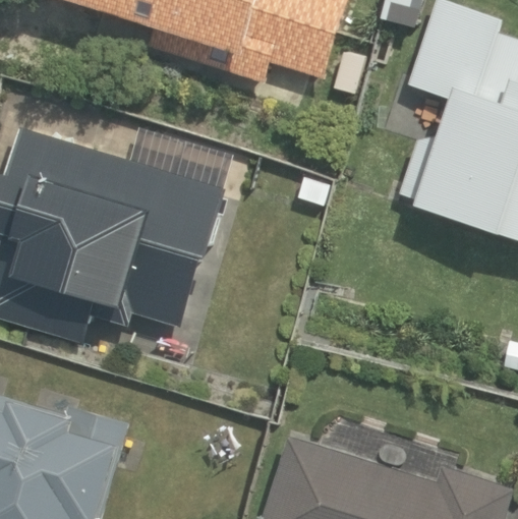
[(92,0),(158,20),(152,40),(266,75),(270,63),(324,79),(347,0),(92,0)]
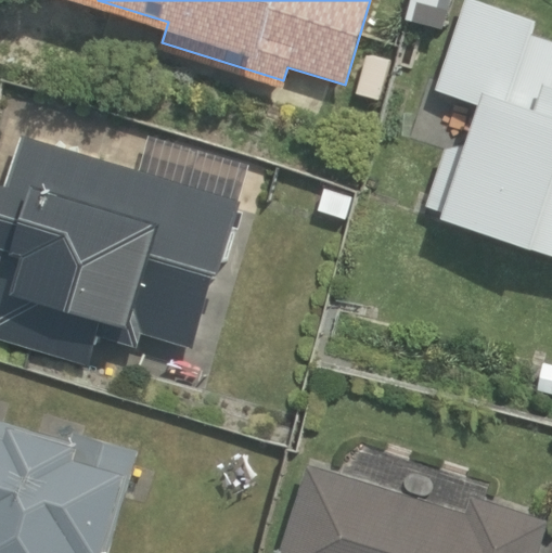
[(542,16),(495,0),(463,0),(435,86),(483,102),(469,143),(450,137),(427,204),(446,209),(441,219),(551,257),(551,36),(537,31),(542,16)]
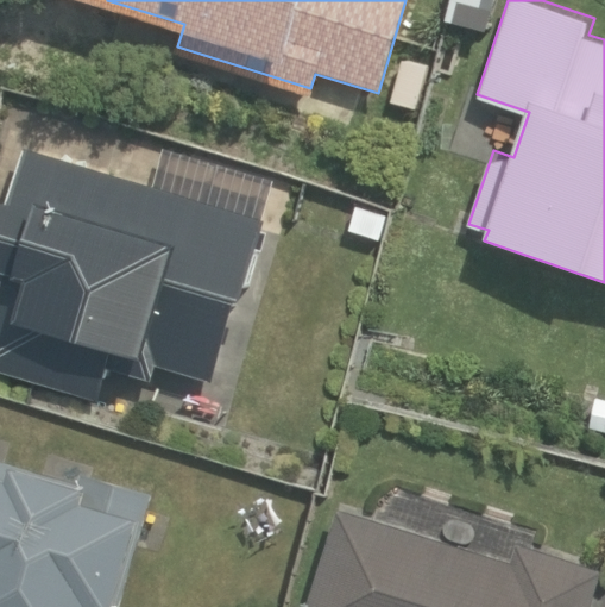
[(414,108),(426,66),(399,58),(388,101),(414,108)]
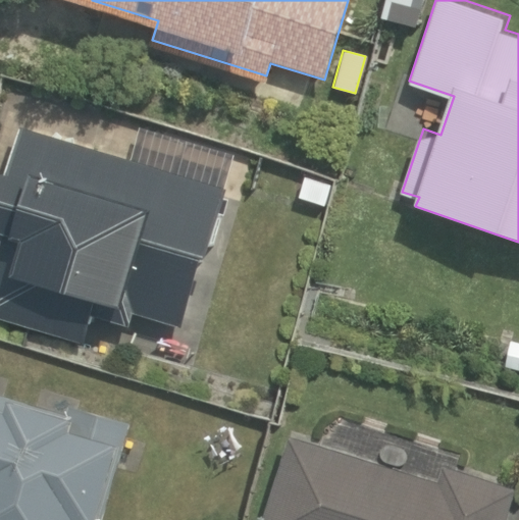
[(91,153),(23,135),(0,217),(0,221),(17,227),(0,286),(0,305),(83,329),(91,301),(132,312),(135,301),(173,312),(190,256),(197,258),(203,239),(211,241),(218,214),(207,211),(212,192),(172,179),(175,170),(93,147),(91,153)]
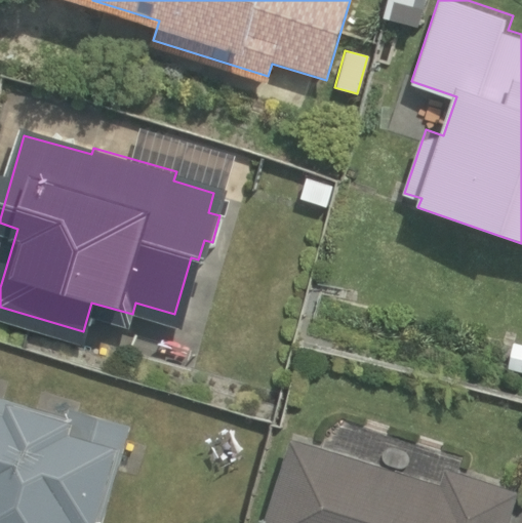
[(69,411),(0,391),(0,522),(98,522),(130,420),(72,403),(69,411)]
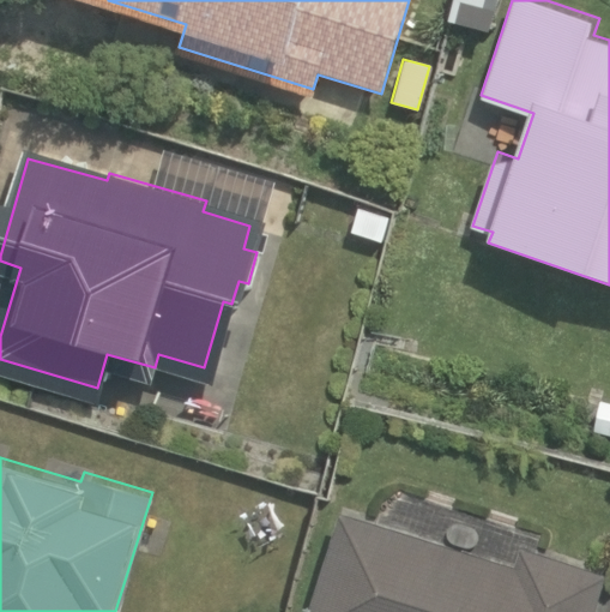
[(593,611),(605,573),(519,546),(514,559),(338,505),(305,611),(593,611)]
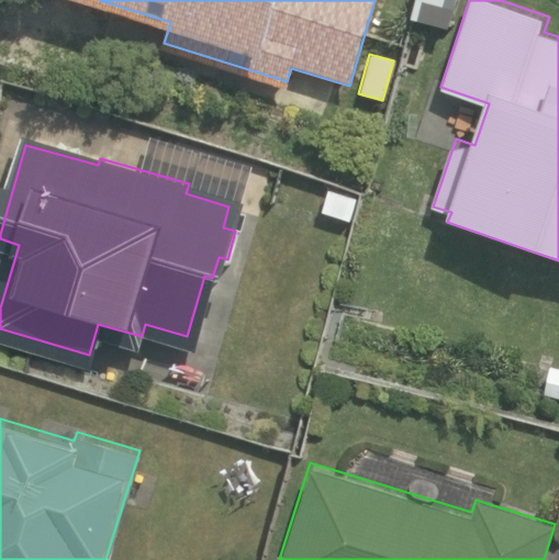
All buildings are outlined.
